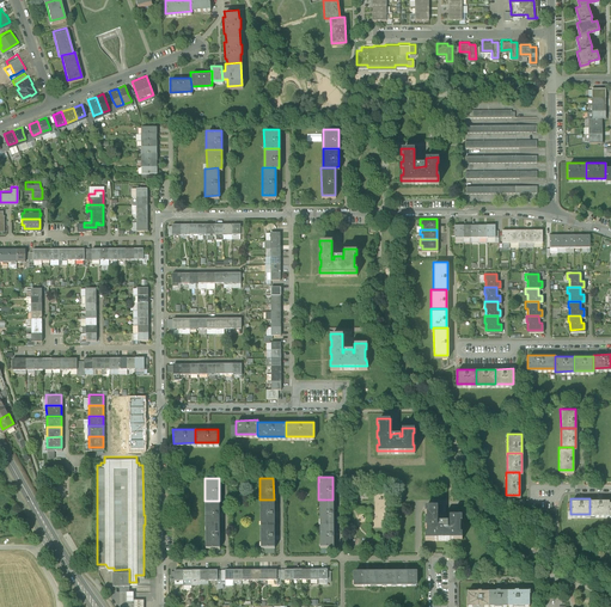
[(590,514),(609,514),(609,501),(609,498),(590,498),(590,514)]
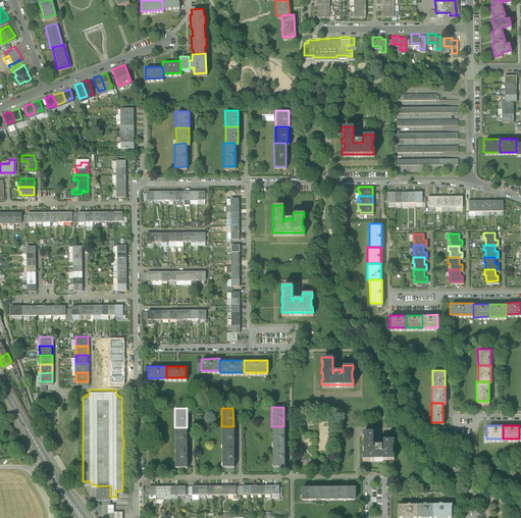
[(233,446),(233,426),(221,426),(221,446),(233,446)]
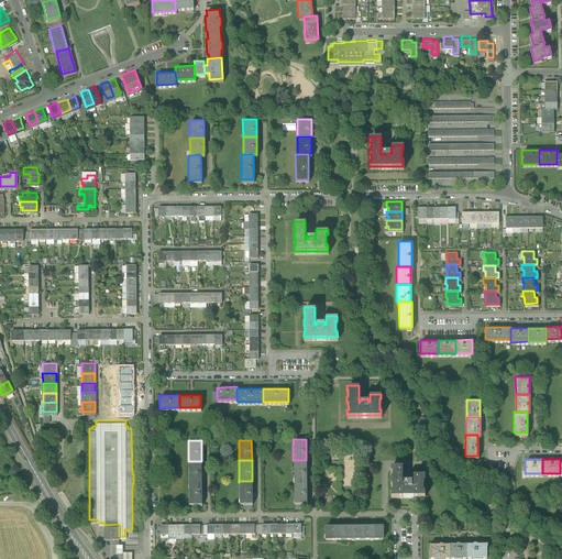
[(293,460),(294,481),(306,481),(306,460),(293,460)]
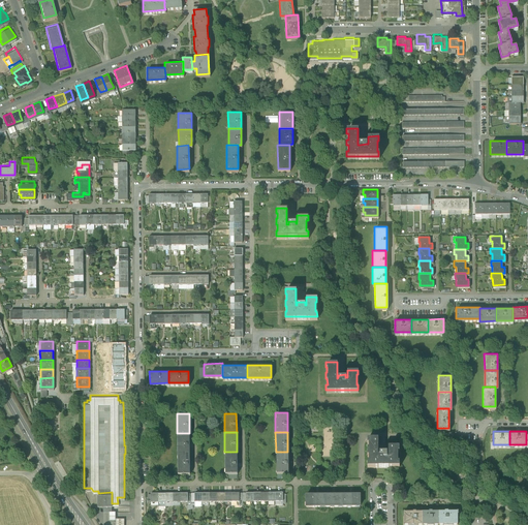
[(177,433),(177,452),(189,452),(189,433),(177,433)]
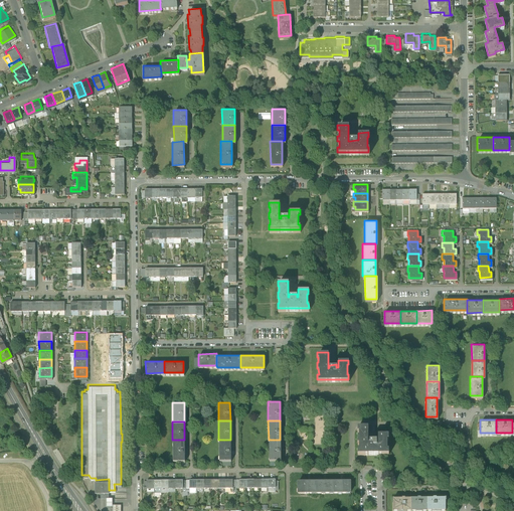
[(357,452),(388,452),(388,447),(386,447),(386,437),(387,437),(387,433),(377,433),(377,441),(376,441),(376,438),(369,438),(369,441),(367,441),(367,424),(357,424),(357,430),(358,430),(358,436),(357,436),(357,441),(358,441),(358,447),(357,447),(357,452)]
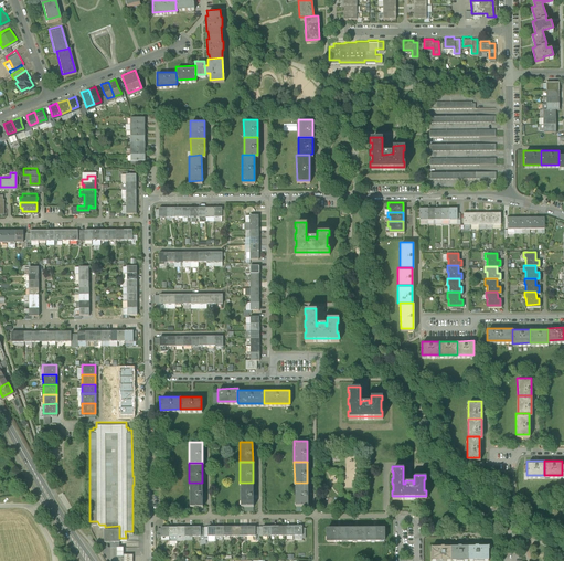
[(202,504),(202,483),(189,483),(189,504),(202,504)]
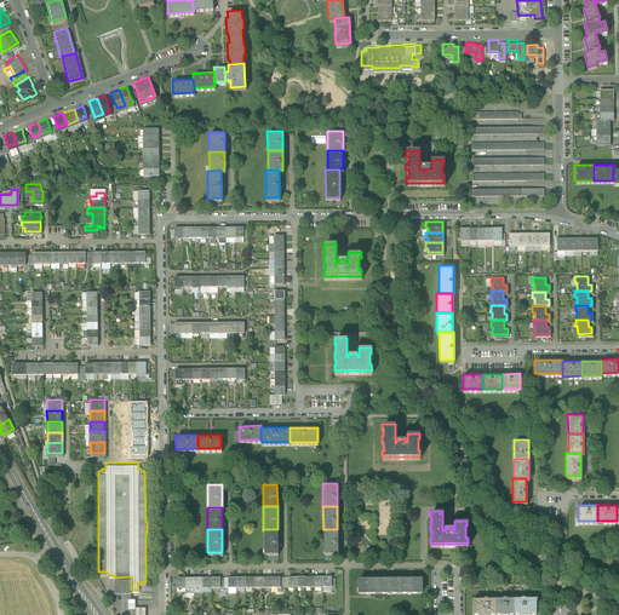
[(278,552),(278,529),(263,529),(263,552),(278,552)]
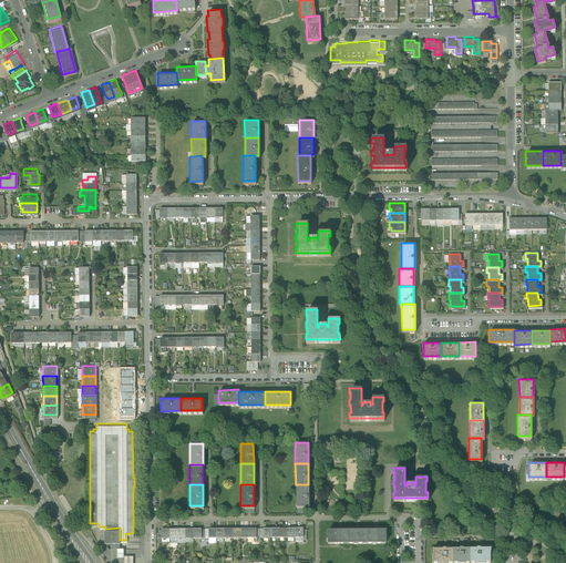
[(308,505),(308,484),(296,484),(296,505),(308,505)]
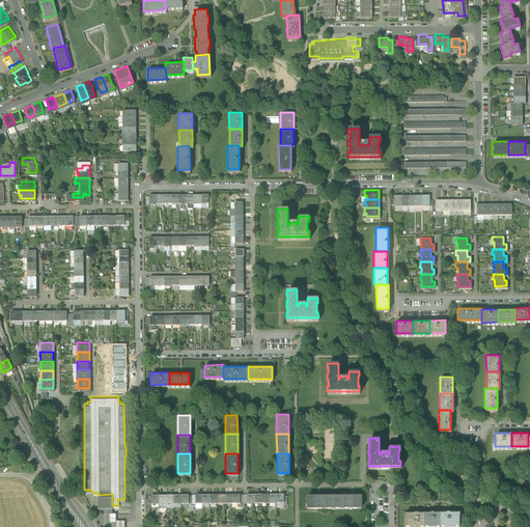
[(112,505),(112,494),(99,495),(98,495),(98,506),(105,506),(111,506),(112,506),(112,505)]
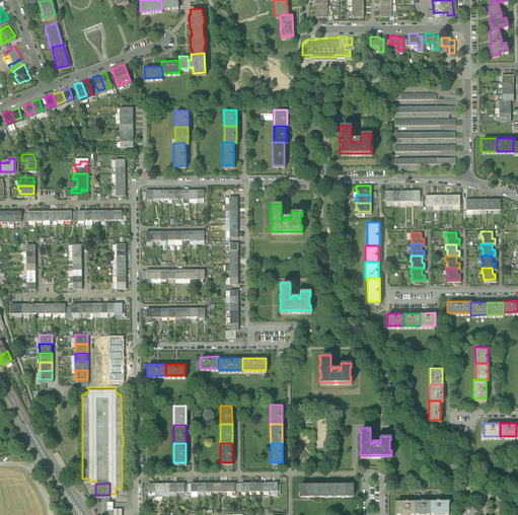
[(313,493),(318,493),(318,483),(299,483),(299,489),(300,489),(300,494),(313,494),(313,493)]
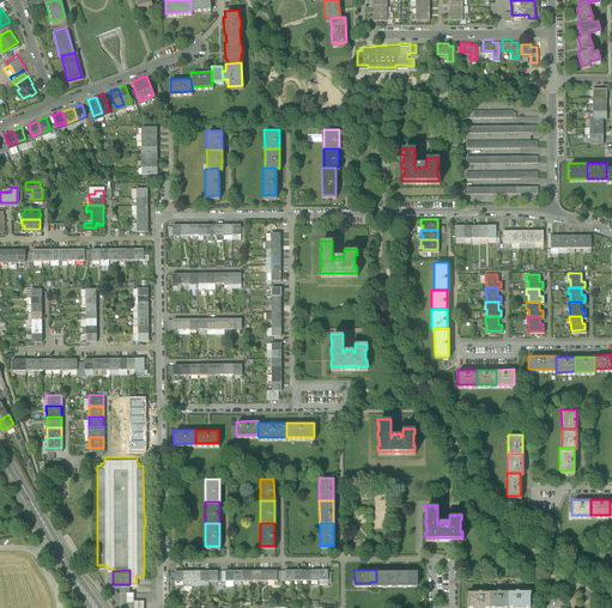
[(397,570),(376,570),(376,582),(376,583),(382,583),(382,581),(386,581),(386,583),(392,583),(392,581),(397,581),(397,570)]
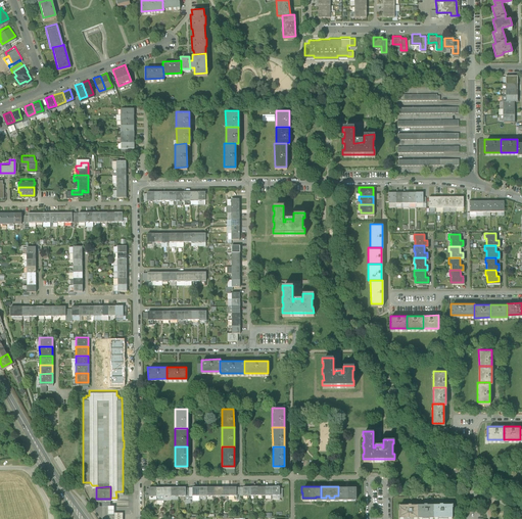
[(354,486),(338,486),(338,496),(338,498),(343,498),(343,496),(346,496),(346,498),(351,498),(351,496),(354,496),(354,486)]
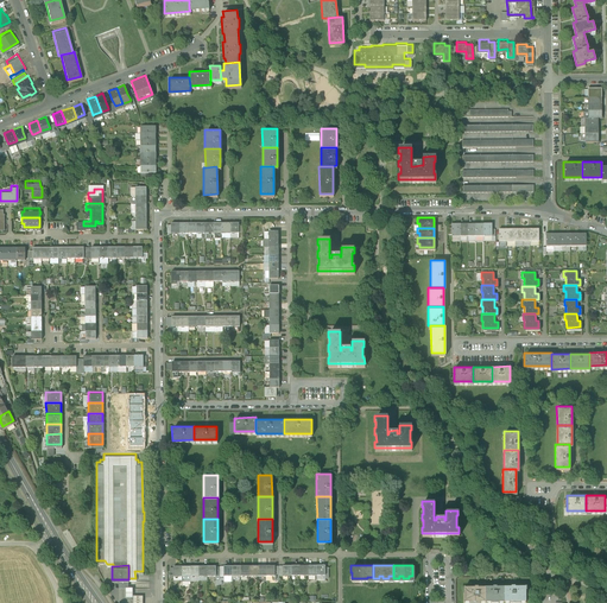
[(462,600),(485,600),(485,584),(478,584),(478,583),(473,583),(473,584),(462,584),(462,600)]
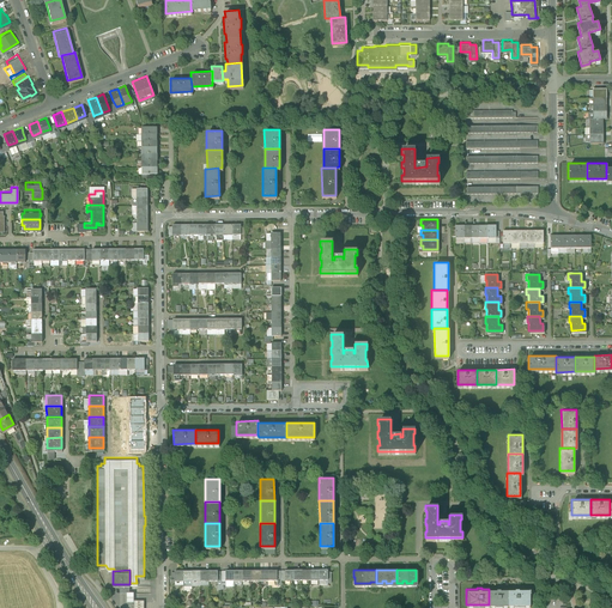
[(496,589),(489,589),(489,605),(508,605),(507,589),(500,589),(500,588),(496,588),(496,589)]
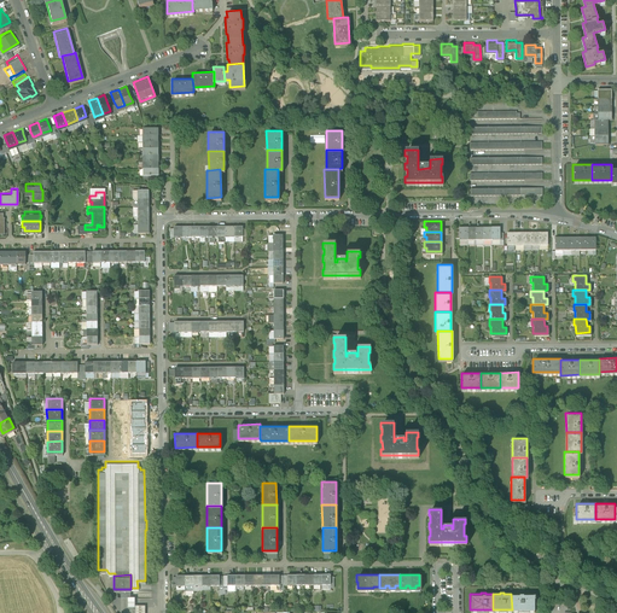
[(518,594),(511,594),(512,609),(534,608),(534,594),(523,594),(523,593),(518,593),(518,594)]
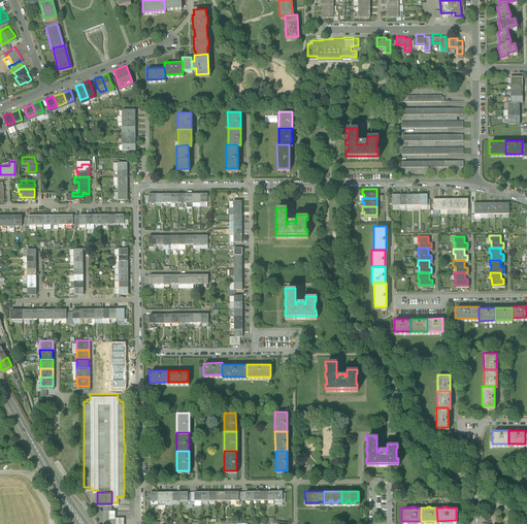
[(114,508),(110,508),(107,508),(107,517),(114,516),(114,523),(124,523),(123,515),(114,515),(114,508)]
